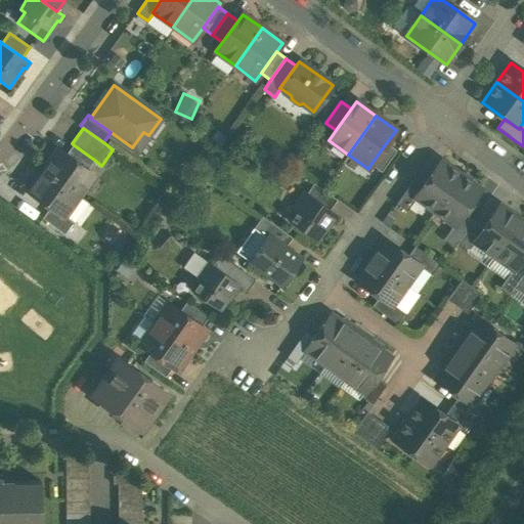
[(386,143),(370,165),(381,172),(396,150),(386,143)]
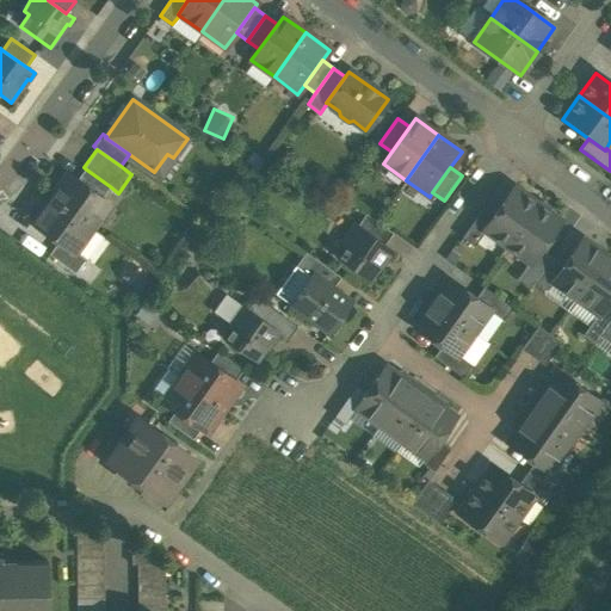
[(110,186),(85,168),(76,181),(102,199),(110,186)]
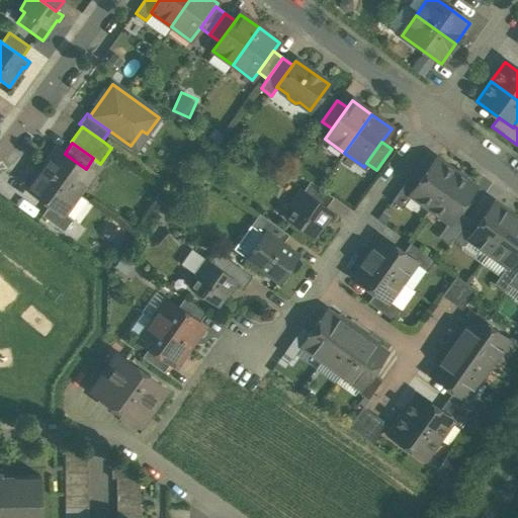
[(65,154),(57,148),(41,168),(78,194),(93,174),(86,169),(65,154)]
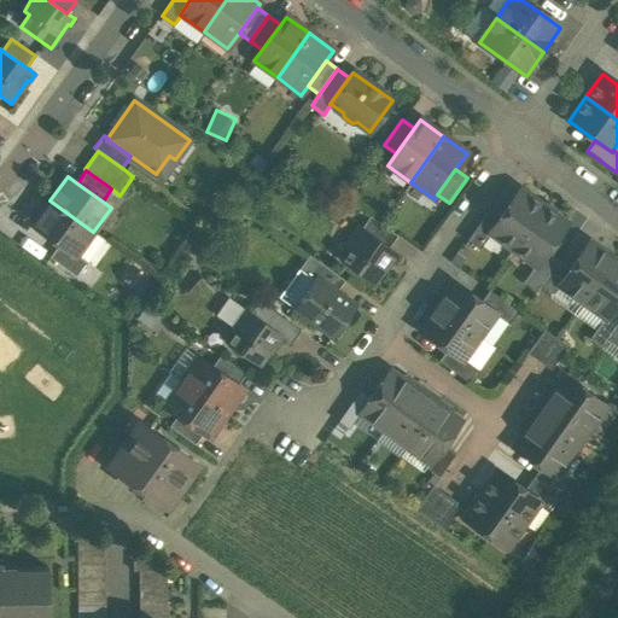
[(500,217),(489,233),(490,234),(512,250),(543,207),(519,190),(500,217)]
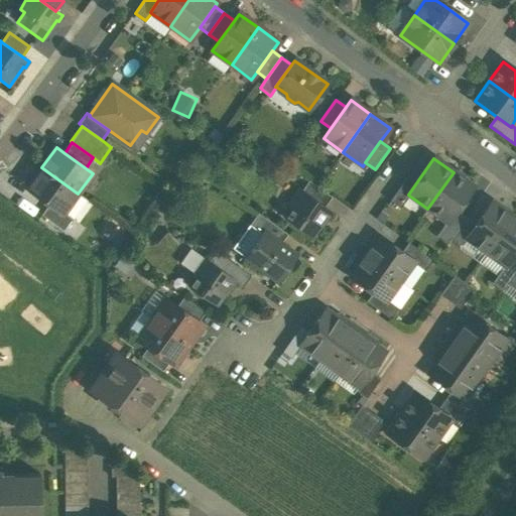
[(78,194),(41,167),(27,187),(49,204),(62,214),(63,213),(78,194)]
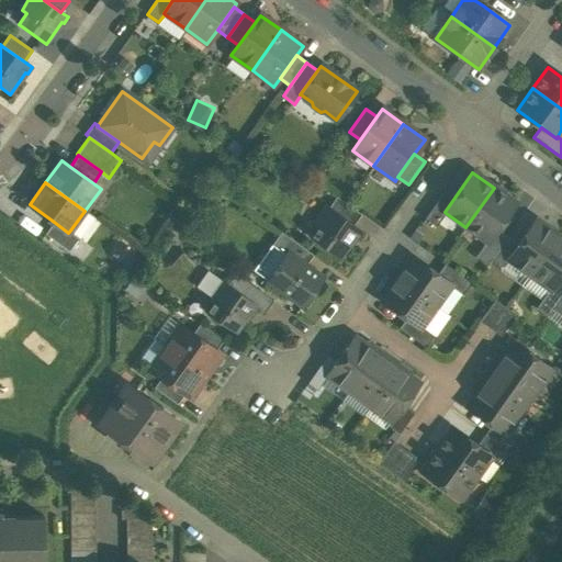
[(494,188),(465,227),(486,242),(487,243),(496,229),(515,203),(494,188)]
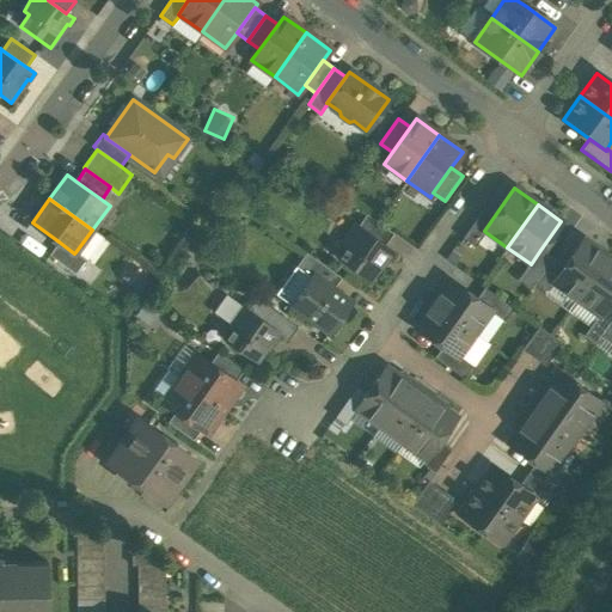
[(484,207),(461,239),(475,248),(485,232),(484,231),(495,215),(484,207)]
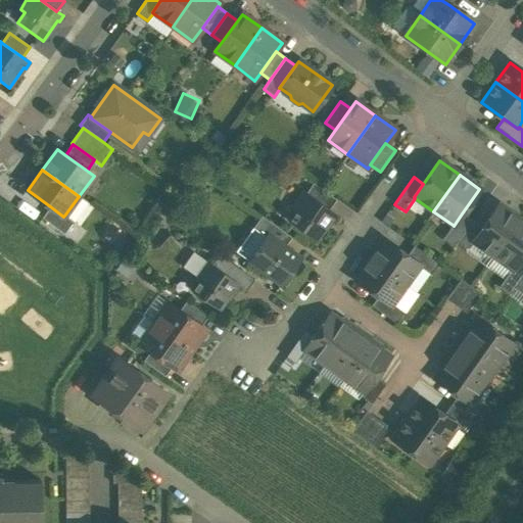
[(336,199),(313,183),(305,193),(329,209),(336,199)]
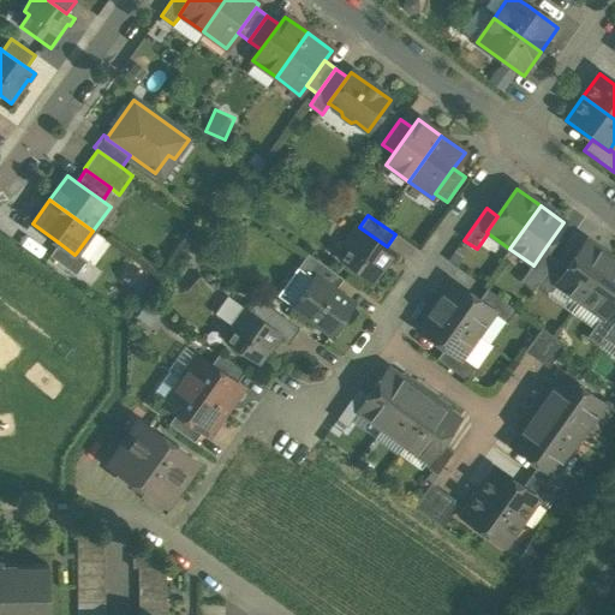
[(359,227),(358,226),(344,245),(348,249),(340,260),(371,281),(388,258),(389,260),(394,252),(387,246),(359,227)]
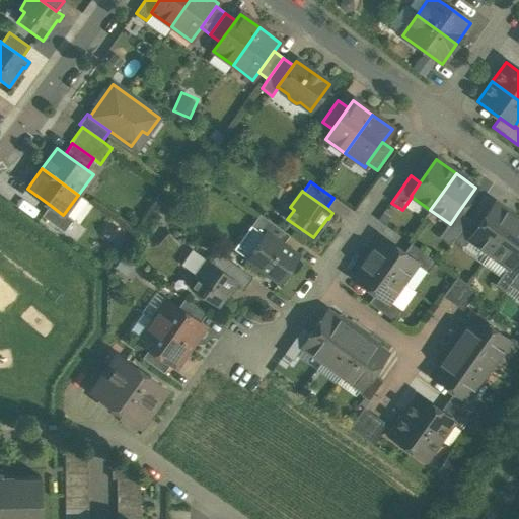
[(477,226),(468,239),(469,240),(489,253),(514,217),(495,203),(477,226)]
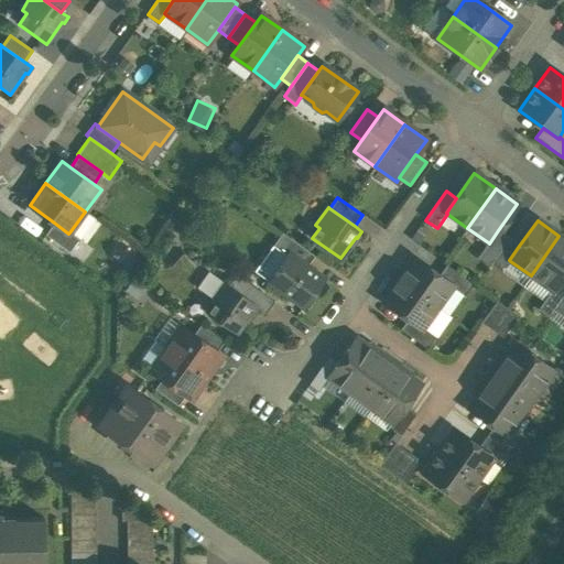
[(68,234),(54,223),(45,235),(69,252),(78,239),(69,232),(68,234)]
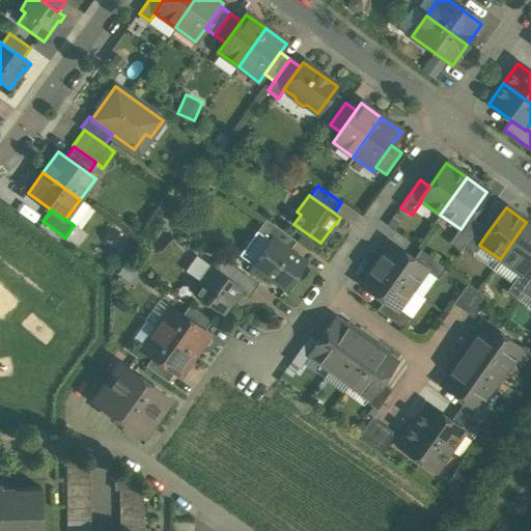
[(469,217),(460,229),(459,228),(448,243),(459,251),(465,244),(479,224),(469,217)]
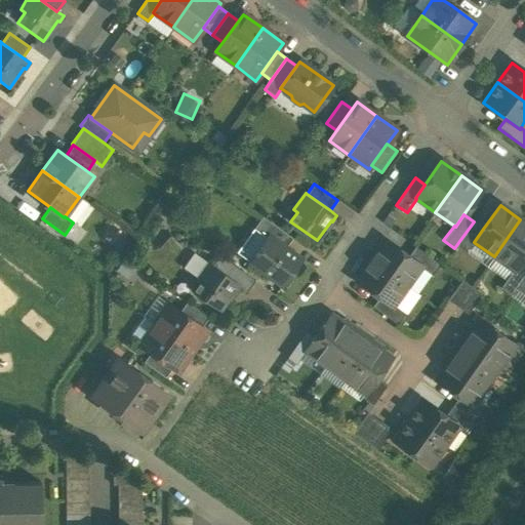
[(269,221),(263,216),(253,229),(260,234),(269,221)]
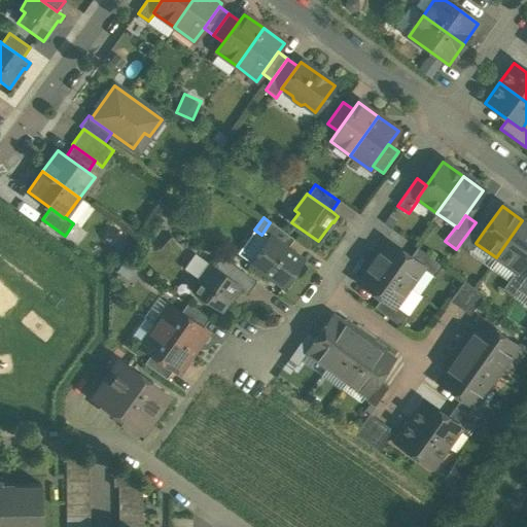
[(526,223),(522,220),(496,257),(515,271),(516,272),(522,262),(526,255),(526,223)]
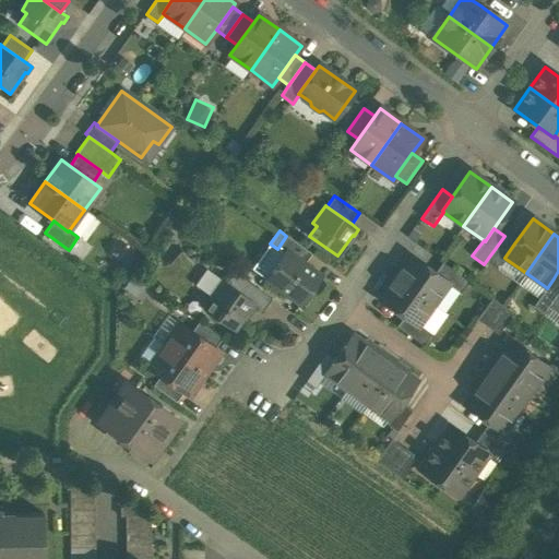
[(311,253),(286,236),(277,249),(285,254),(286,252),(304,264),(311,253)]
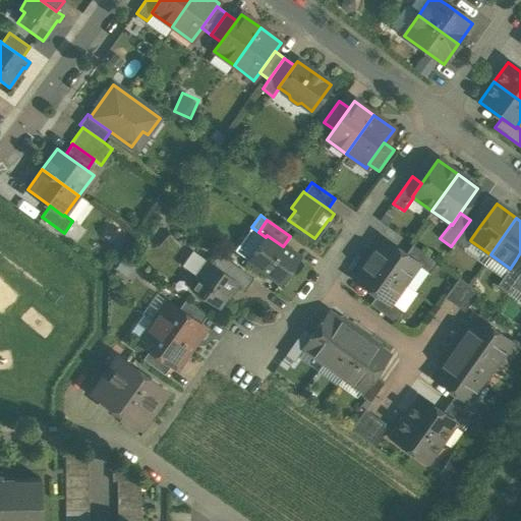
[(470,220),(456,239),(467,247),(471,241),(470,240),(479,227),(470,220)]
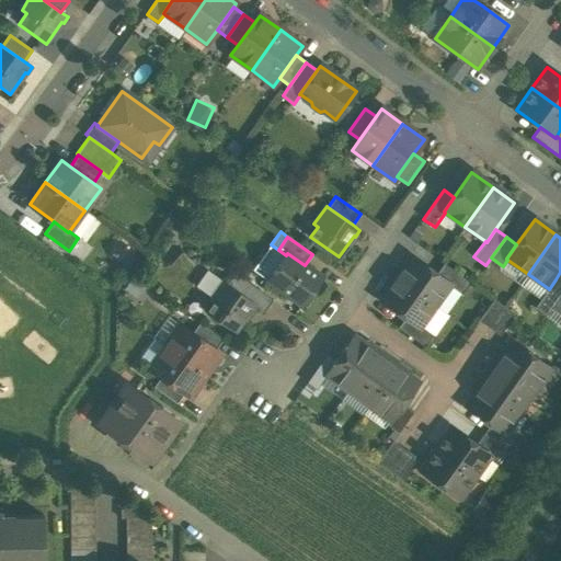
[(305,265),(287,253),(286,255),(278,250),(271,244),(253,271),(301,305),(321,277),(305,265)]
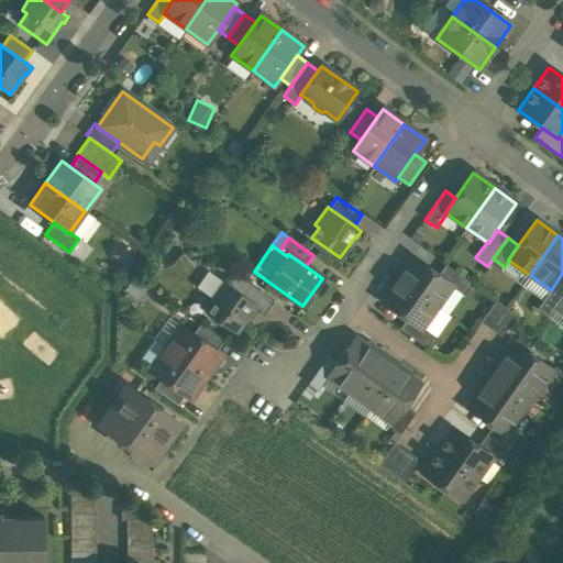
[(438,275),(412,257),(397,279),(437,307),(451,287),(452,286),(438,275)]
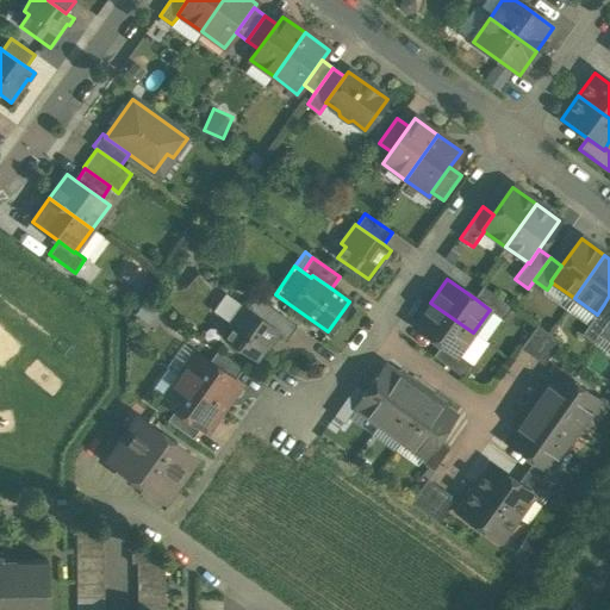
[(511,307),(483,287),(474,298),(490,310),(489,311),(503,321),(511,307)]
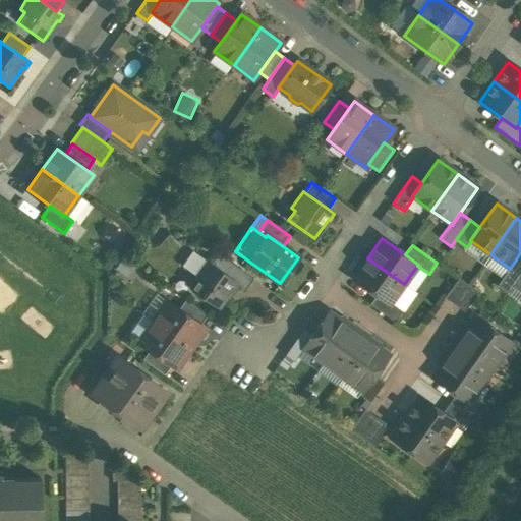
[(253,279),(218,254),(211,264),(237,283),(237,284),(245,290),(253,279)]
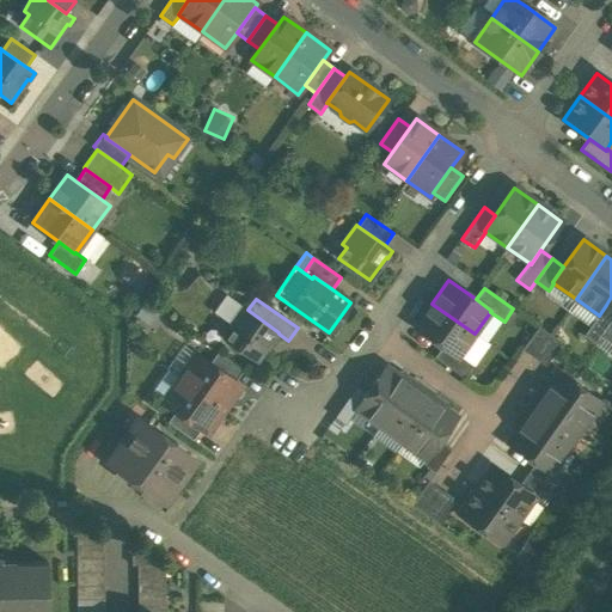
[(475,334),(432,304),(415,326),(442,346),(458,357),(459,356),(475,334)]
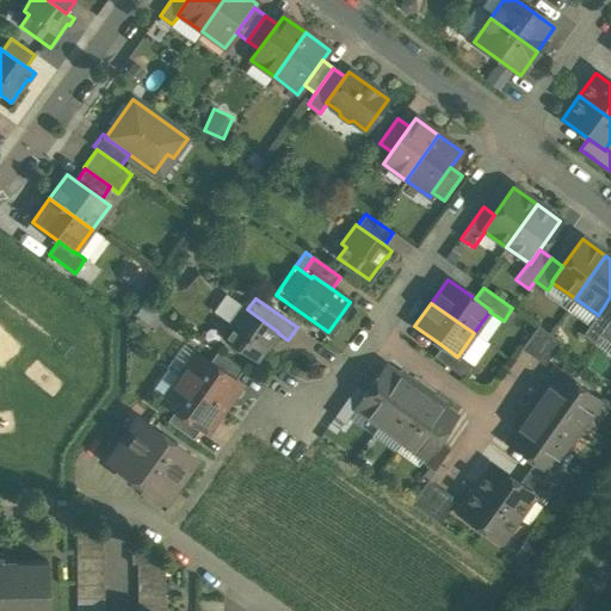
[(610,308),(605,304),(598,315),(597,314),(582,335),(594,344),(600,337),(610,321),(610,308)]
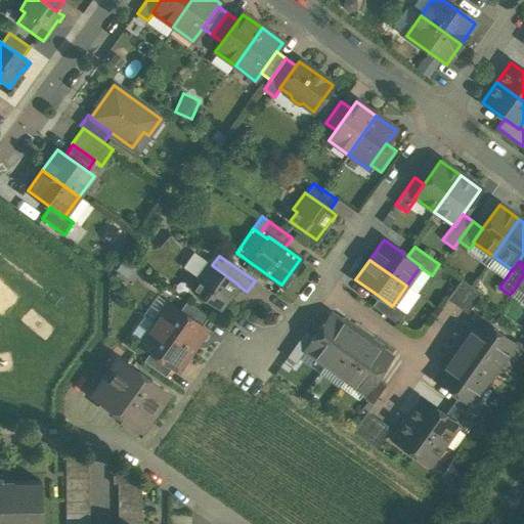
[(212,265),(207,262),(195,278),(200,281),(192,292),(218,310),(233,290),(234,291),(238,286),(238,285),(212,265)]
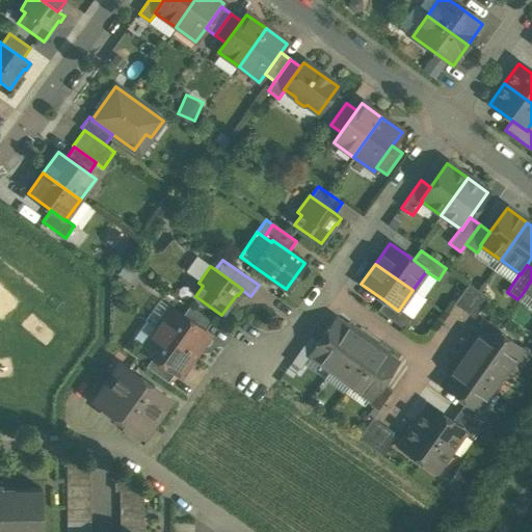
[(531,280),(523,293),(531,299),(531,280)]
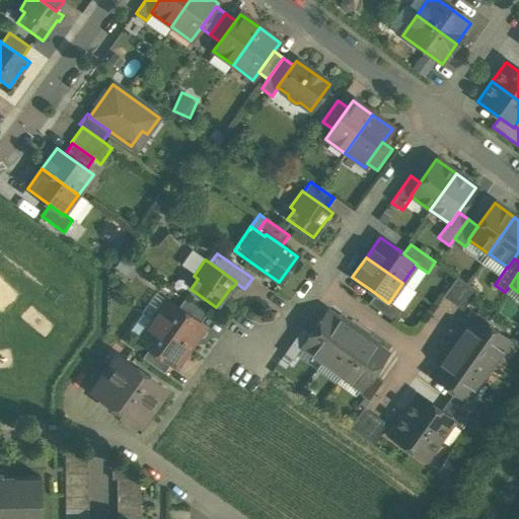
[(456,277),(443,297),(452,304),(466,284),(456,277)]
